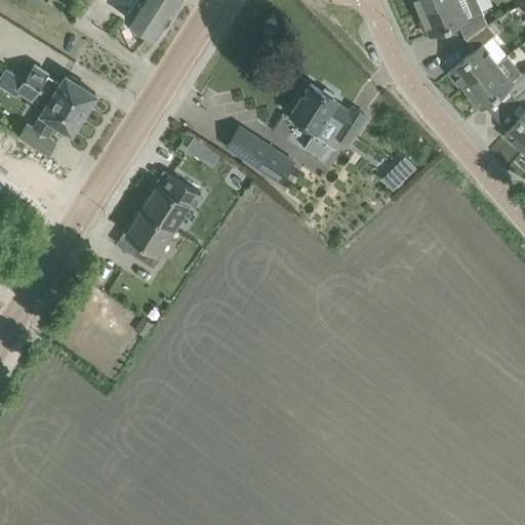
[(157,37),(171,15),(148,0),(101,0),(125,15),(125,16),(157,37)]
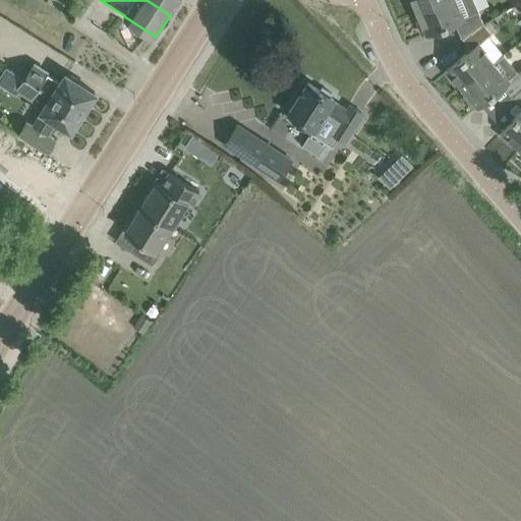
[(147,0),(170,15),(179,0),(147,0)]
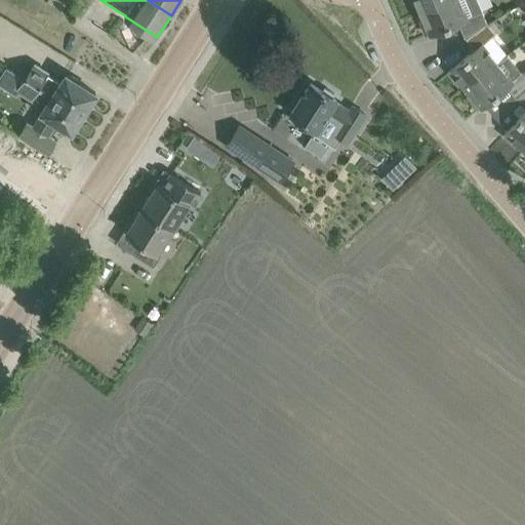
[(420,11),(445,0),(411,0),(413,5),(417,4),(420,11)]
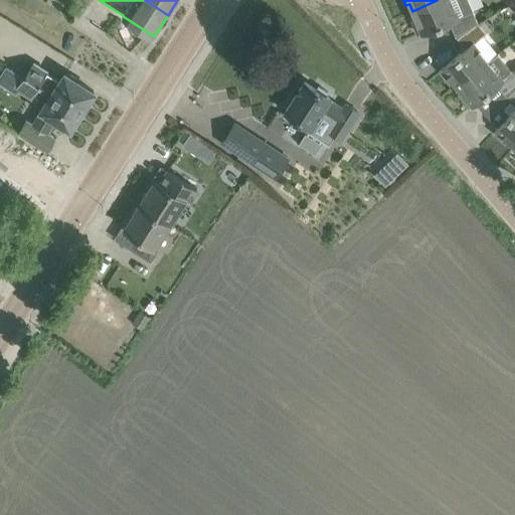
[(456,35),(478,22),(468,0),(437,0),(412,11),(414,17),(411,19),(417,33),(420,32),(421,33),(450,21),(456,35)]
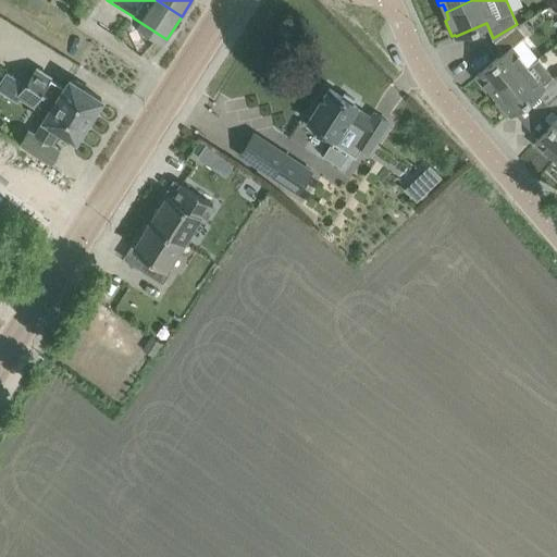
[(512,46),(533,29),(525,21),(517,24),(493,38),(504,51),(478,73),(479,74),(475,76),(486,89),(489,87),(494,93),(528,65),(512,46)]
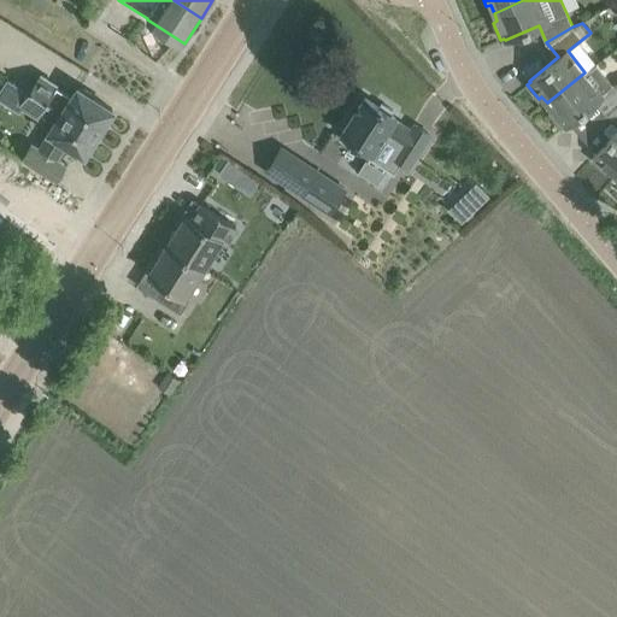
[(616,81),(613,86),(597,64),(585,72),(547,103),(553,110),(550,112),(560,127),(564,124),(565,125),(594,103),(605,116),(616,104),(616,81)]
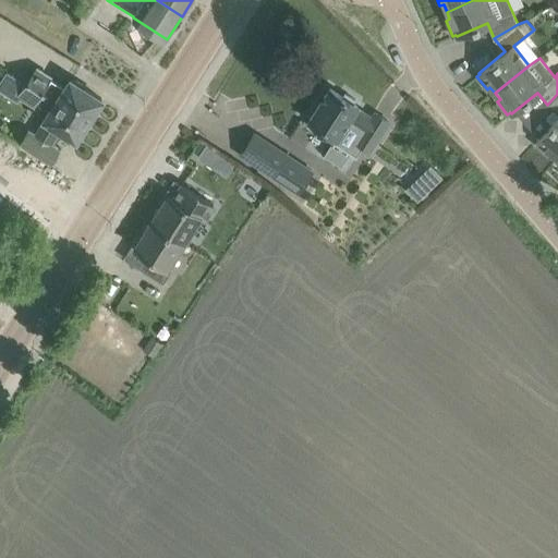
[(28,80),(89,119),(102,98),(71,79),(65,87),(50,77),(51,75),(37,67),(28,80)]
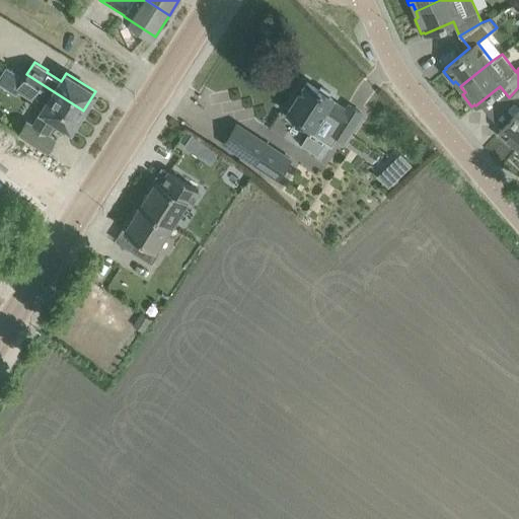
[(26,74),(24,77),(7,66),(0,77),(0,82),(16,93),(18,90),(34,100),(36,96),(46,103),(33,123),(27,120),(18,134),(46,151),(55,138),(48,134),(56,120),(71,130),(83,110),(26,74)]
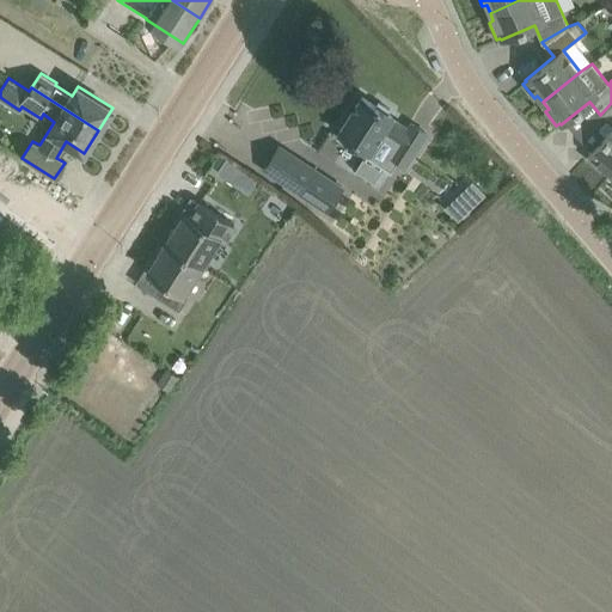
[(362,97),(347,120),(340,132),(341,133),(340,136),(337,135),(336,136),(349,145),(352,140),(368,151),(366,154),(365,153),(363,154),(391,172),(392,171),(384,166),(391,155),(407,165),(427,133),(411,123),(408,128),(392,117),(392,116),(387,112),(390,109),(379,102),(375,105),(362,97)]
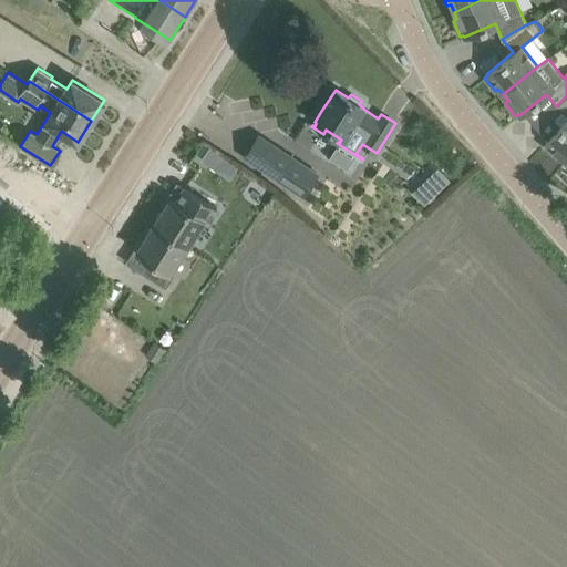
[(547,143),(544,146),(557,157),(559,154),(566,160),(566,157),(566,95),(556,106),(566,115),(566,116),(546,142),(547,143)]
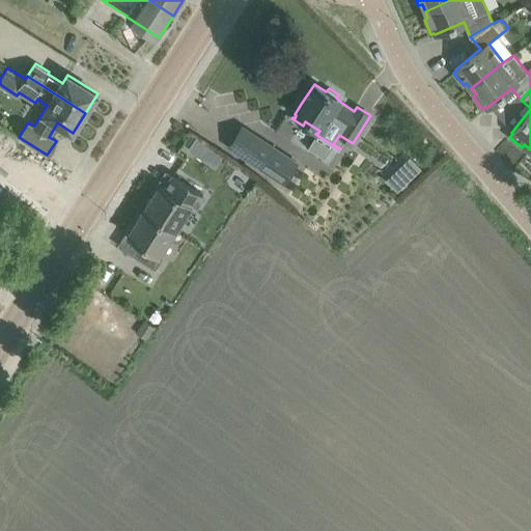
[(196,138),(188,149),(210,163),(217,151),(196,138)]
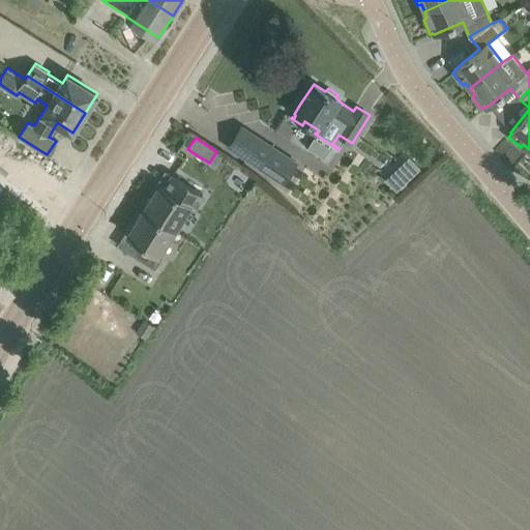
[(259,138),(246,157),(284,182),(297,163),(259,138)]
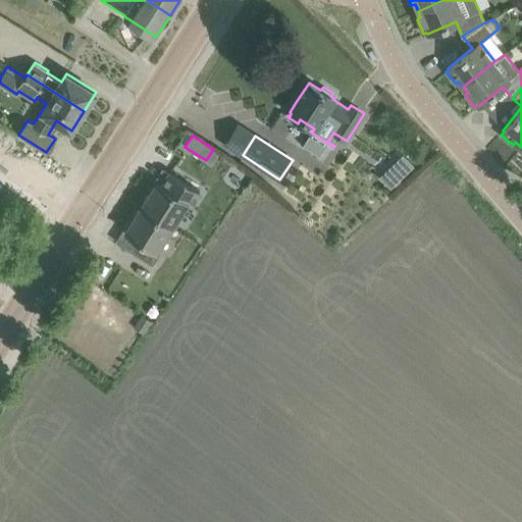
[(404,155),(380,177),(390,188),(414,165),(404,155)]
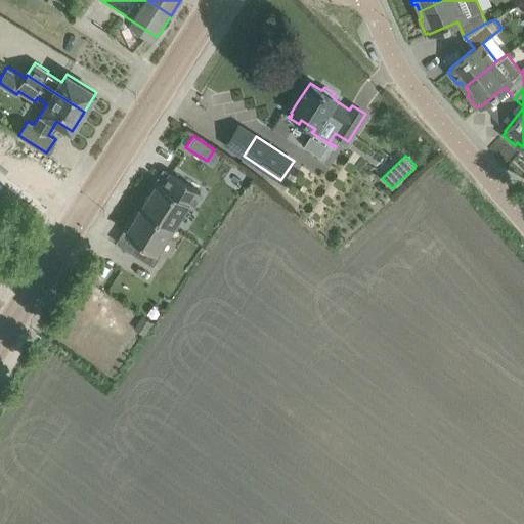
[(142,207),(173,226),(188,203),(192,206),(201,192),(171,173),(163,185),(159,182),(142,207)]
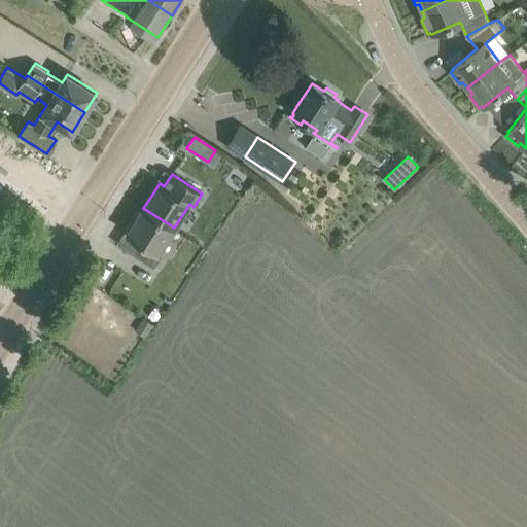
[(159,252),(174,227),(143,208),(128,233),(132,236),(124,248),(154,268),(163,254),(159,252)]
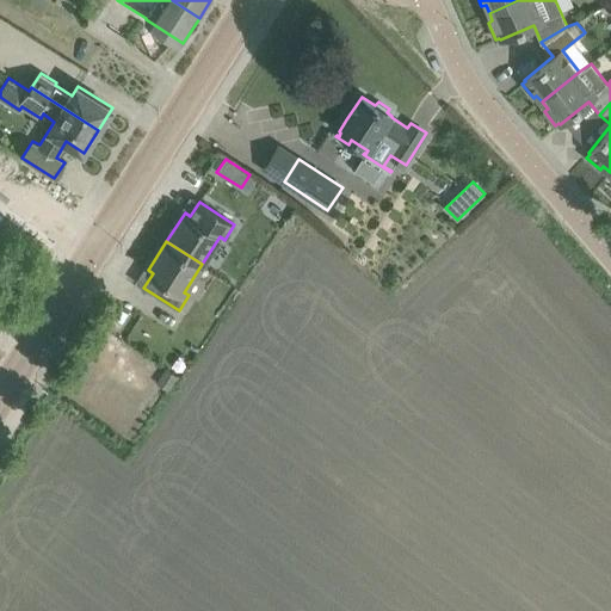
[(178,375),(183,369),(176,363),(170,370),(167,369),(158,384),(167,390),(177,375),(178,375)]
